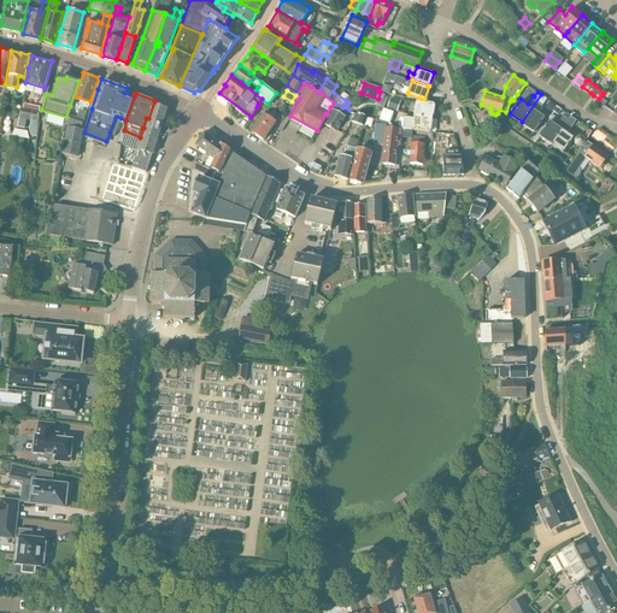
[(381,104),(376,118),(377,118),(378,118),(383,106),(385,105),(388,95),(385,94),(381,104)]
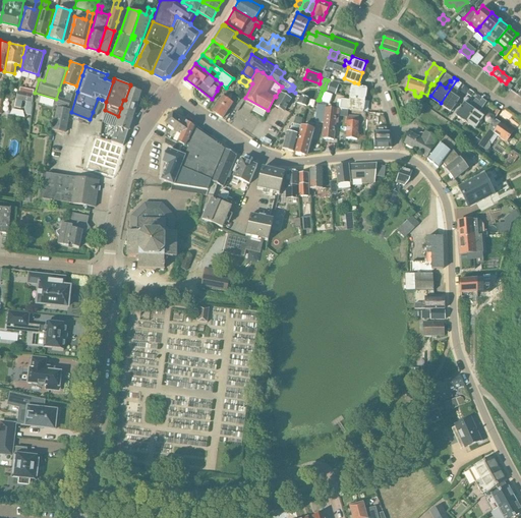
[(457,79),(441,103),(451,110),(460,97),(454,93),(461,82),(457,79)]
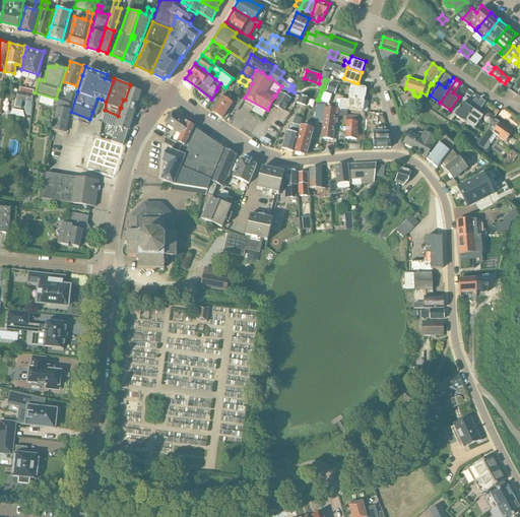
[(335,92),(338,83),(329,80),(326,89),(335,92)]
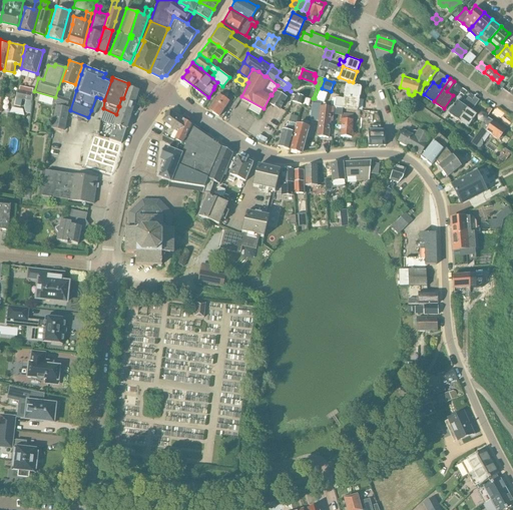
[(346,82),(344,94),(360,96),(361,85),(351,83),(346,82)]
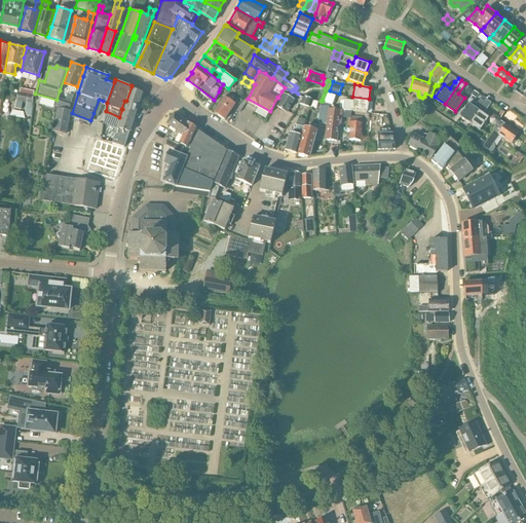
[(468,84),(464,89),(470,94),(474,88),(468,84)]
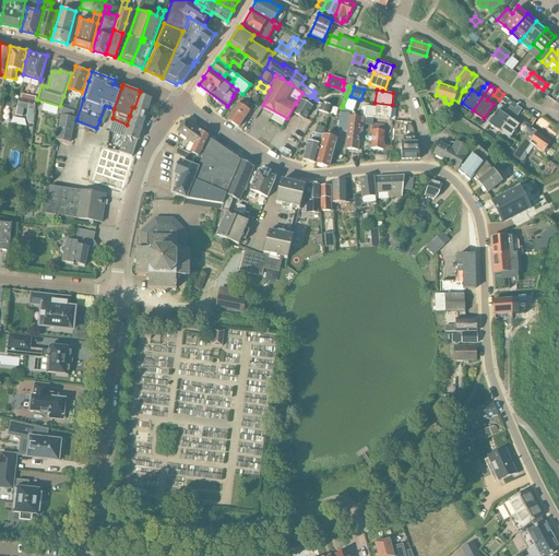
[(152,96),(149,95),(140,92),(134,107),(132,107),(129,116),(130,116),(127,125),(128,125),(125,137),(137,140),(138,138),(138,139),(151,99),(152,96)]
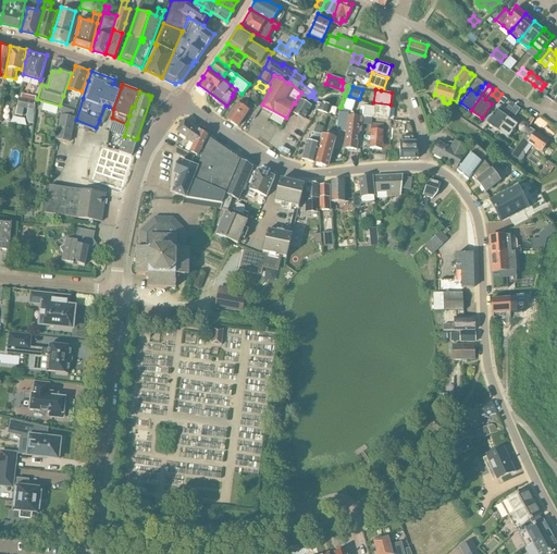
[(299,98),(298,100),(293,110),(304,117),(309,107),(311,103),(318,108),(321,101),(316,99),(309,97),(301,93),(298,97),(299,98)]
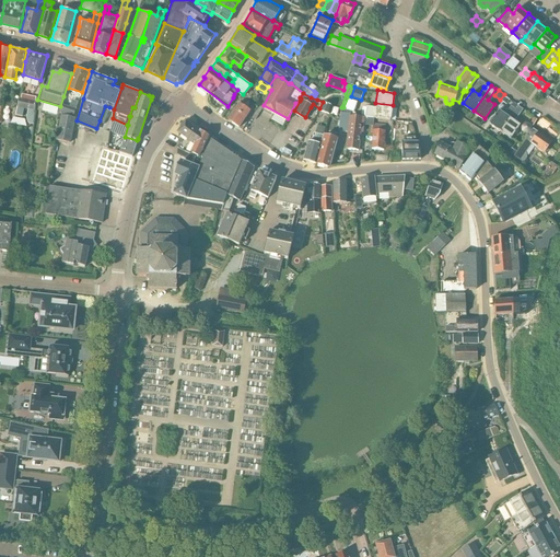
[(20,95),(18,104),(15,113),(23,114),(25,105),(28,106),(26,115),(28,122),(33,122),(35,107),(37,99),(35,99),(21,95),(20,95)]
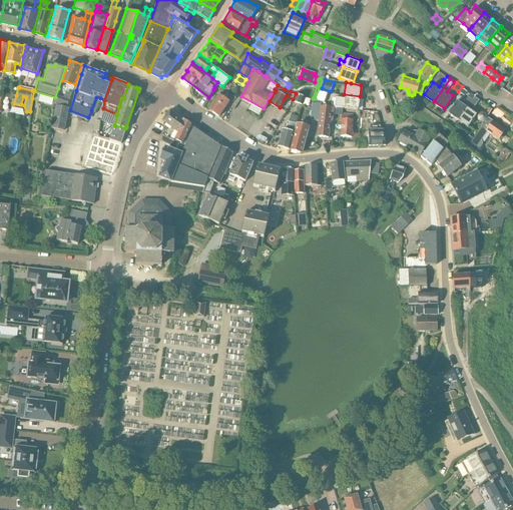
[(324,100),(325,100),(328,91),(319,88),(315,98),(321,100),(324,100)]
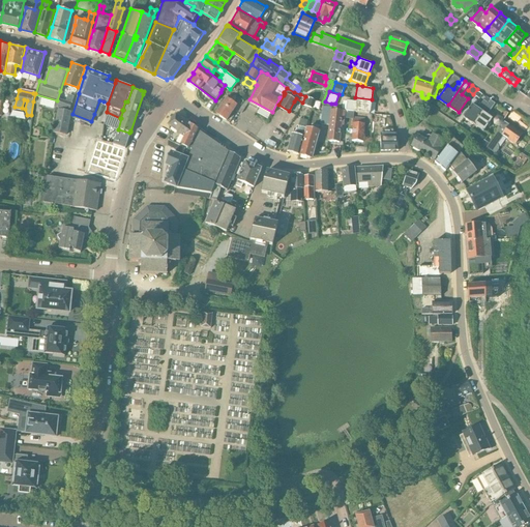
[(61,93),(58,104),(65,106),(68,95),(61,93)]
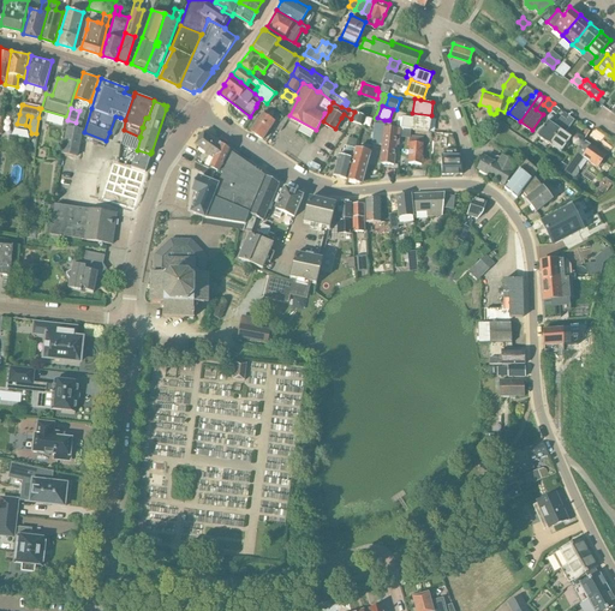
[(537,133),(549,142),(569,113),(563,109),(555,123),(548,118),(537,133)]
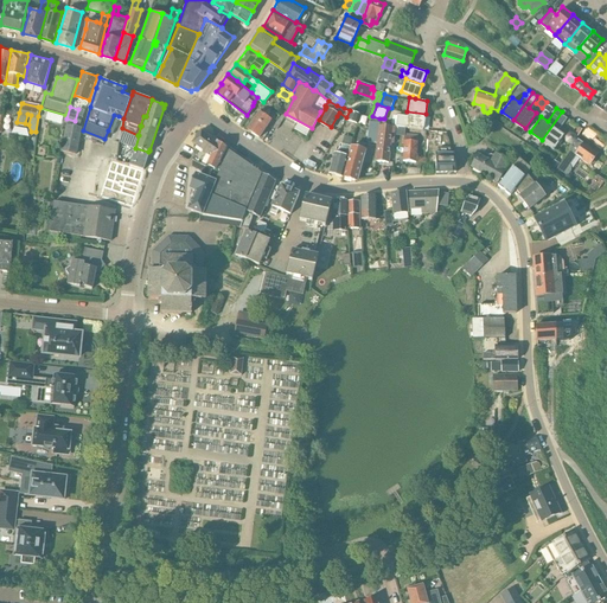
[(260,135),(266,126),(272,117),(259,110),(255,115),(248,127),(260,135)]
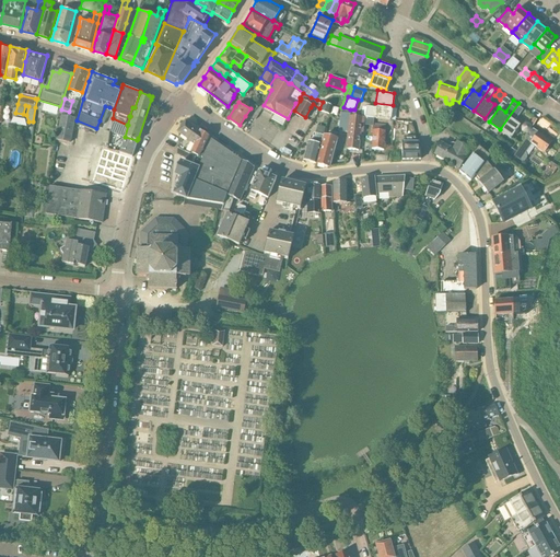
[(324,102),(322,107),(329,111),(331,105),(324,102)]
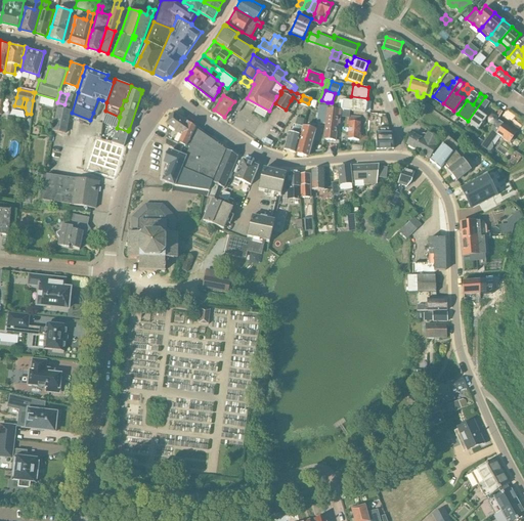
[(365,111),(367,98),(351,96),(351,98),(343,97),(342,106),(365,111)]
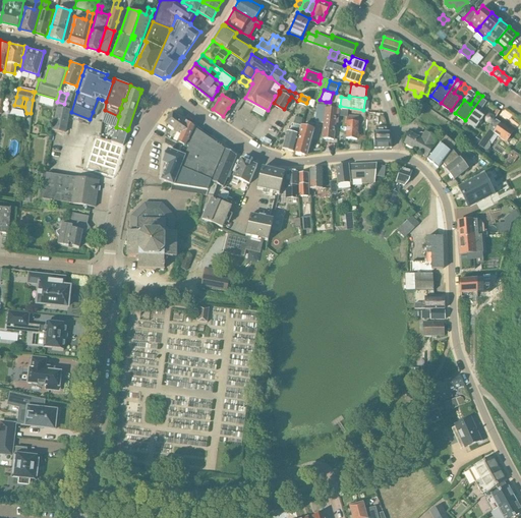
[(482,96),(465,120),(475,127),(484,114),(478,110),(486,100),(482,96)]
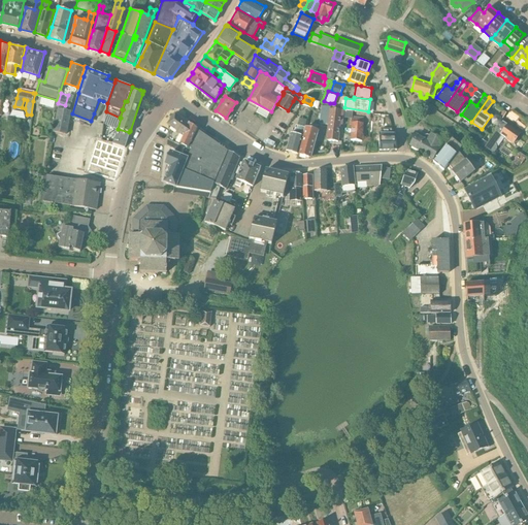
[(99,100),(94,113),(98,115),(103,101),(99,100)]
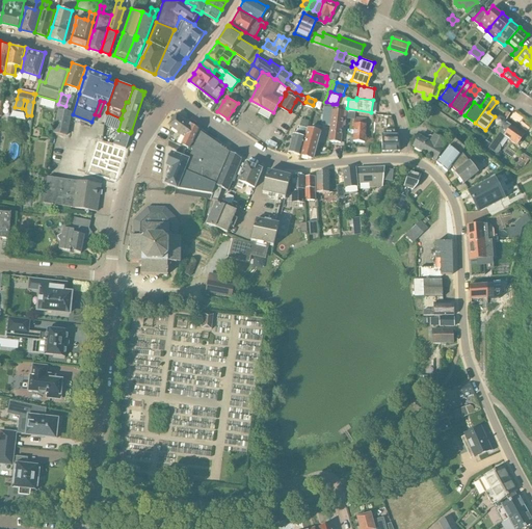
[(324,104),(323,112),(322,123),(330,124),(333,109),(333,104),(326,102),(325,102),(324,105),(324,104)]
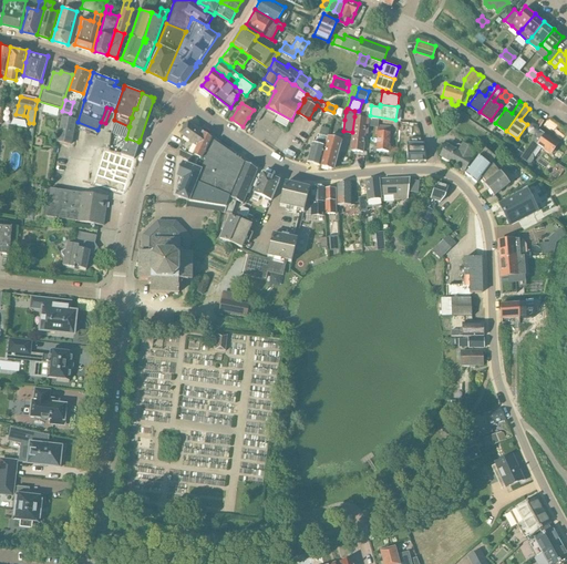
[(354,116),(352,132),(351,149),(363,150),(364,131),(367,131),(368,120),(369,118),(359,116),(361,112),(359,111),(358,111),(354,111),(354,116)]
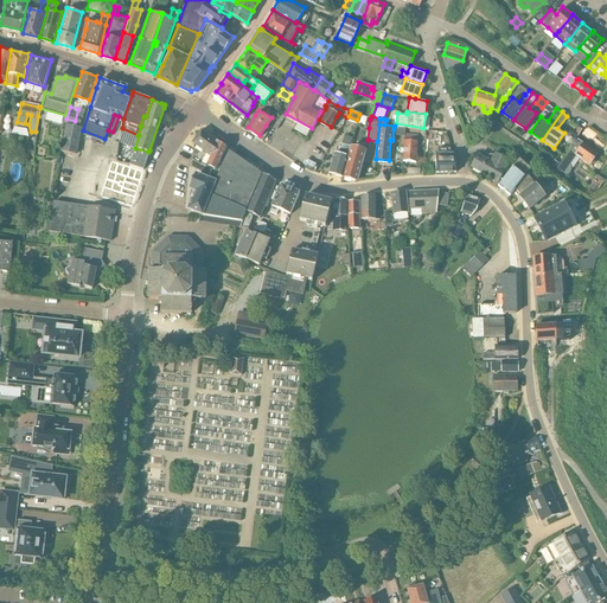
[(68,122),(62,148),(76,152),(81,129),(82,124),(80,124),(78,124),(74,123),(68,122)]
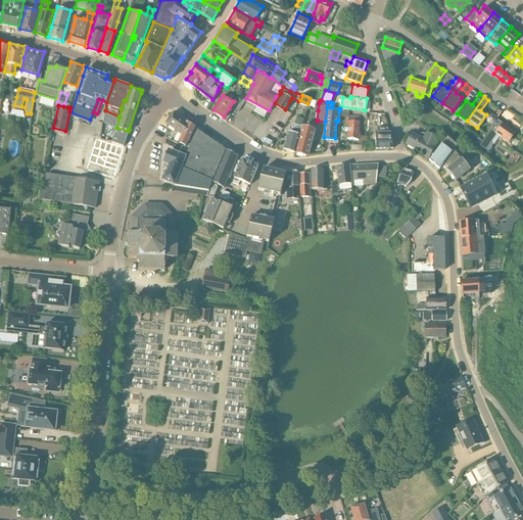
[(24,109),(13,107),(10,113),(25,115),(24,109)]
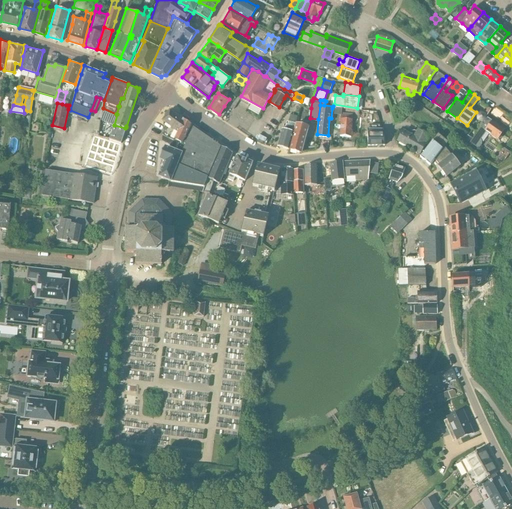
[(164,120),(164,123),(163,133),(181,143),(180,144),(181,145),(191,123),(170,108),(162,119),(164,120)]
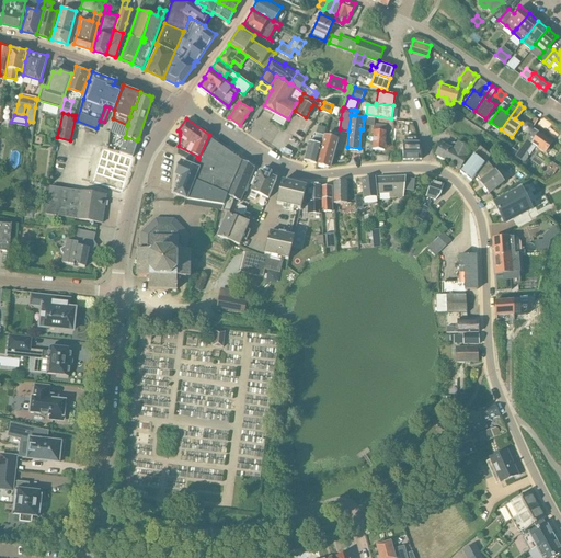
[(397,131),(403,131),(403,129),(407,129),(407,127),(403,126),(404,120),(398,120),(397,131)]
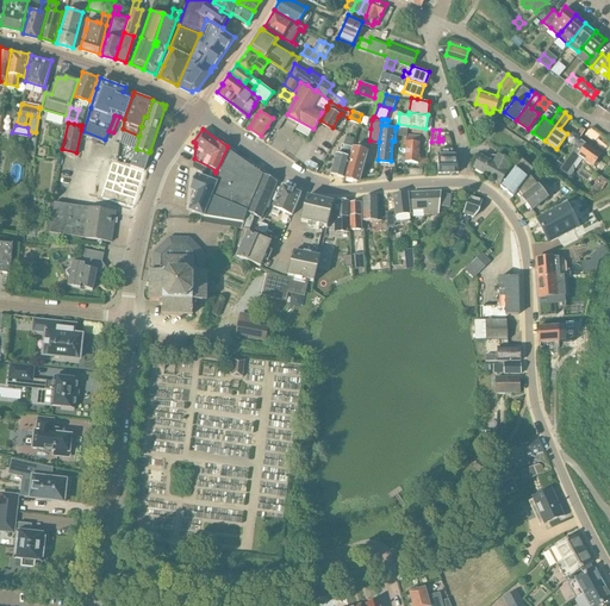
[(573,130),(568,135),(568,141),(574,143),(579,139),(579,137),(579,132),(577,132),(573,130)]
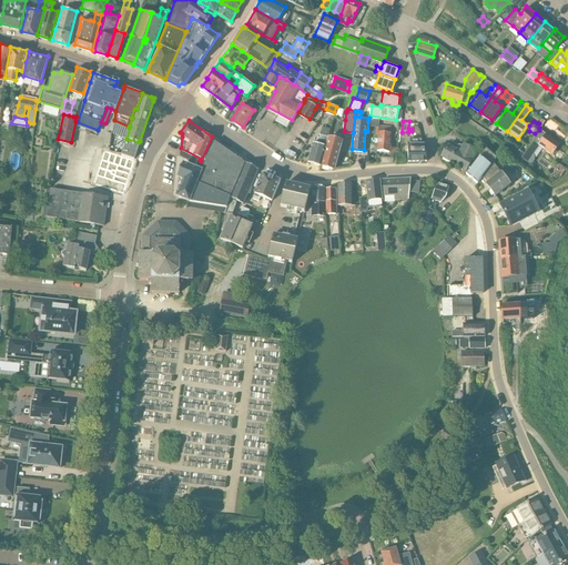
[(379,124),(378,138),(377,149),(389,150),(392,125),(388,125),(388,123),(386,123),(385,125),(379,124)]
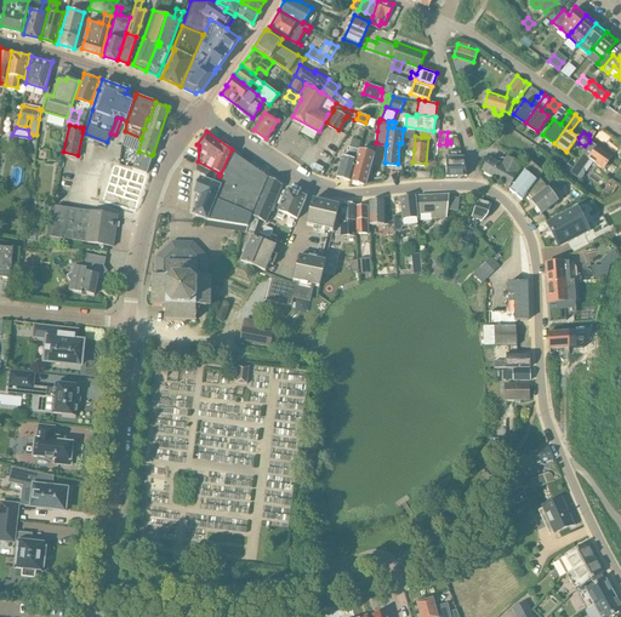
[(584,152),(570,170),(580,178),(584,173),(585,172),(585,170),(584,167),(582,166),(590,158),(602,167),(611,154),(591,140),(584,152)]
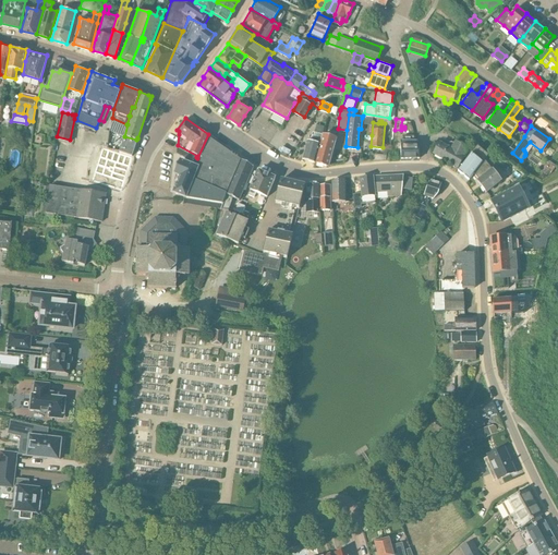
[(323,133),(322,137),(315,160),(329,164),(331,154),(337,137),(323,133)]
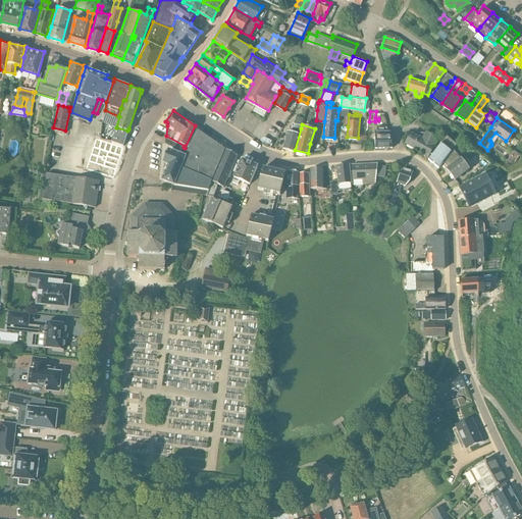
[(186,154),(185,155),(173,183),(173,184),(196,187),(208,189),(211,179),(225,148),(195,125),(185,148),(188,149),(186,154)]
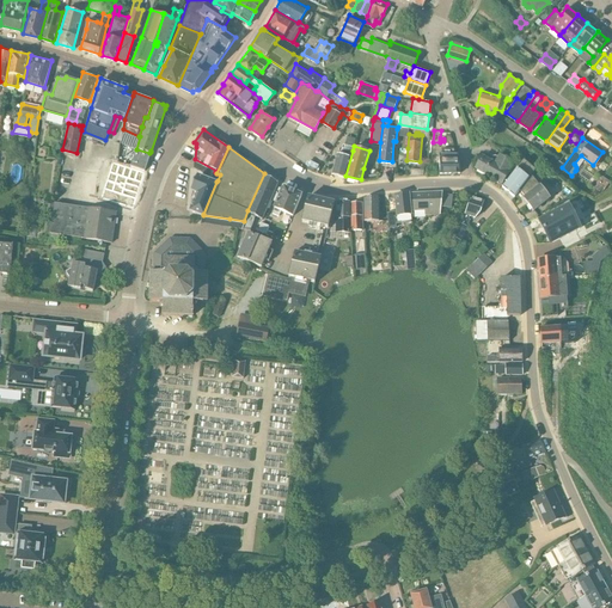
[(346,176),(353,151),(344,147),(343,152),(338,151),(337,153),(335,160),(332,172),(346,176)]
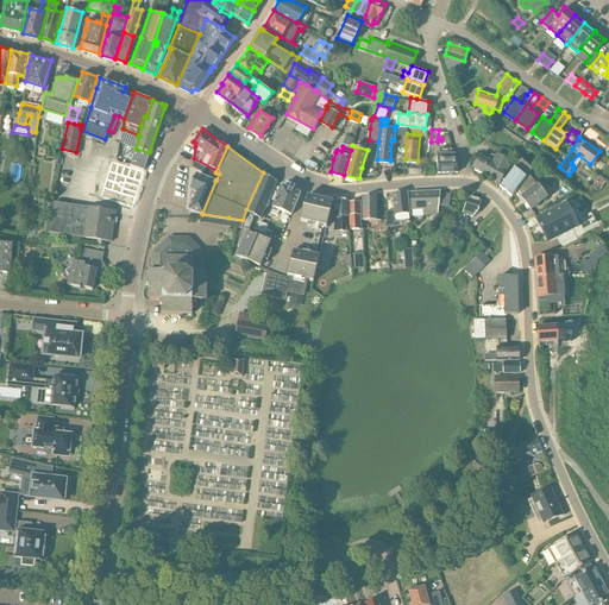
[(144,168),(149,152),(136,149),(132,163),(131,164),(144,168)]
